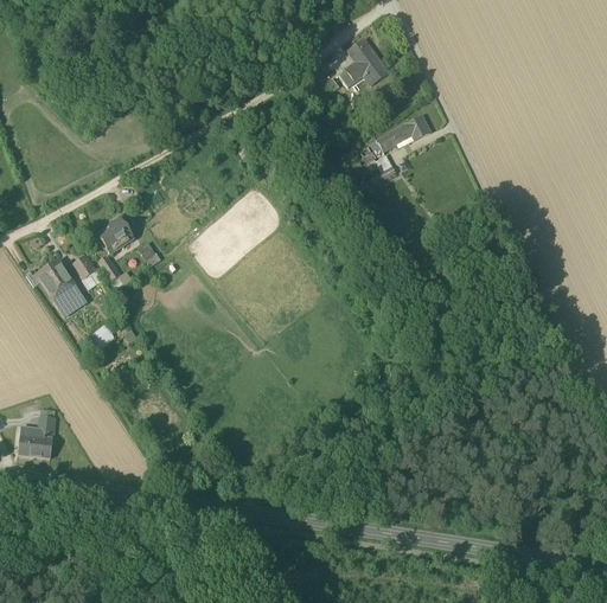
[(346,72),(353,83),(363,76),(370,85),(388,72),(363,39),(346,51),(358,65),(349,72),(347,72),(346,72)]
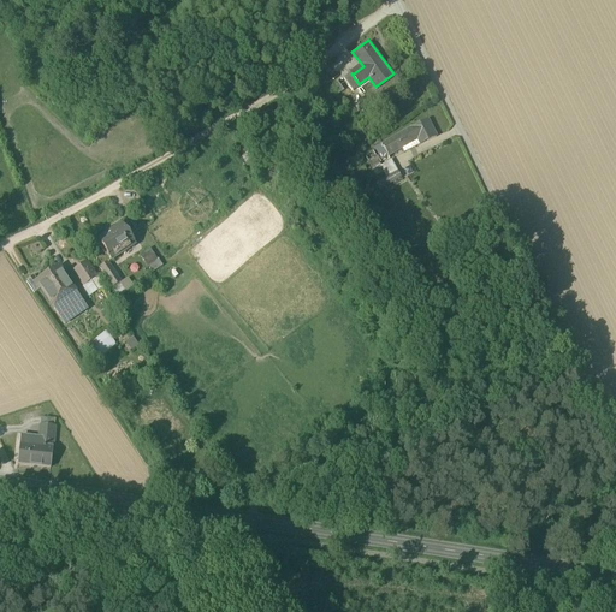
[(321,66),(333,84),(337,81),(330,69),(331,67),(327,61),(321,66)]
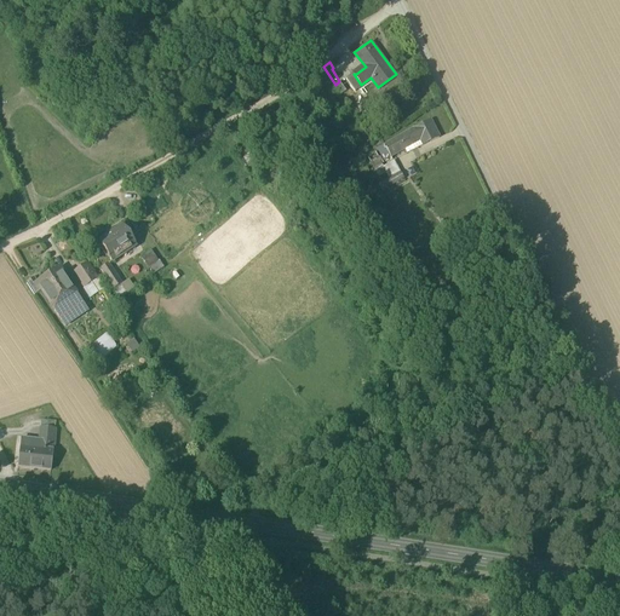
[(334,85),(344,97),(359,86),(361,85),(354,74),(355,74),(352,72),(339,81),(336,85),(334,85)]
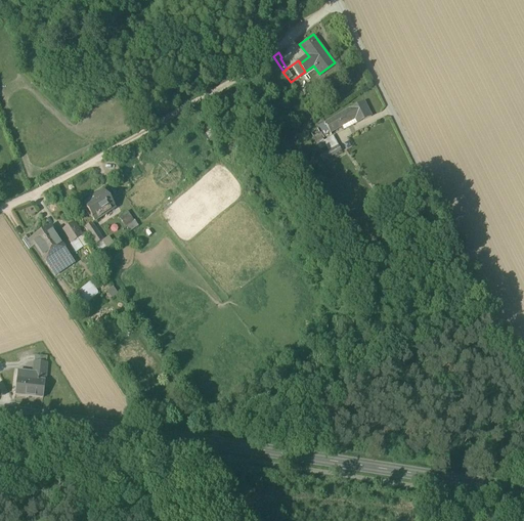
[(309,81),(319,74),(313,66),(305,72),(303,73),(309,81)]
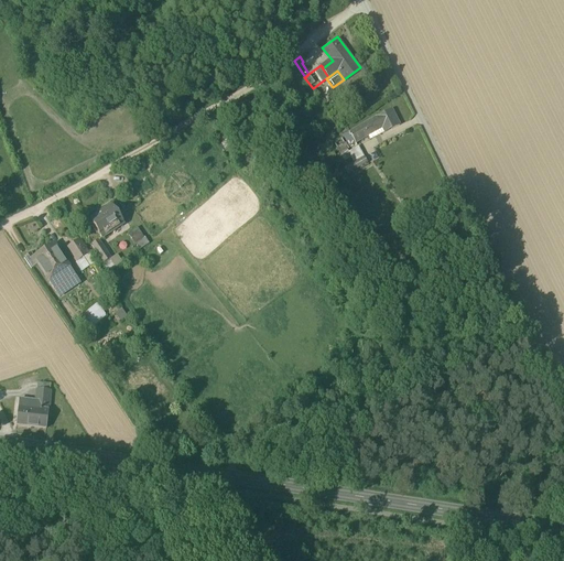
[(355,141),(368,135),(369,138),(399,123),(391,108),(377,115),(349,131),(355,141)]
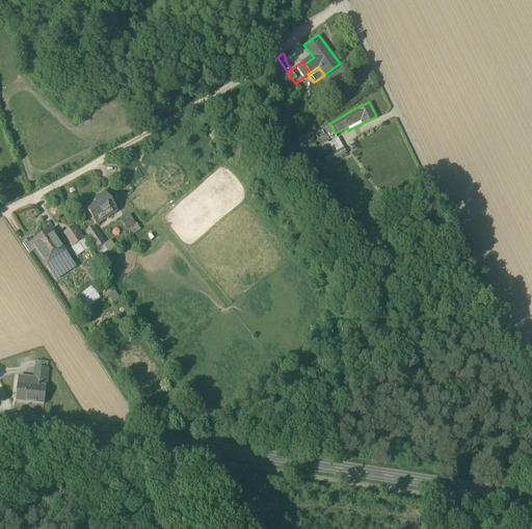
[(203,130),(212,143),(220,137),(211,124),(203,130)]
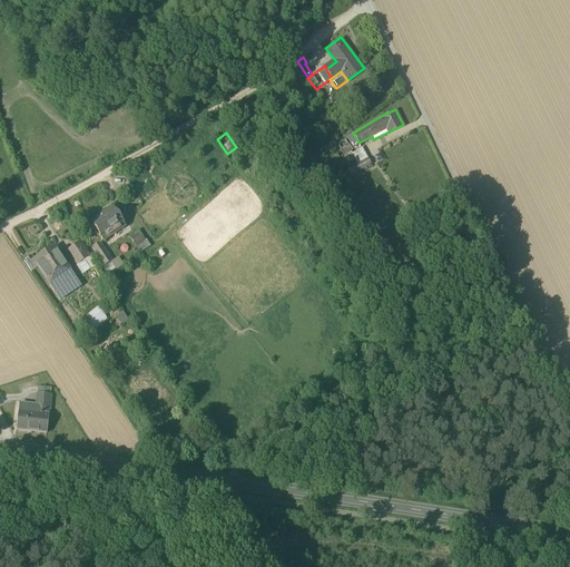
[(346,136),(353,146),(359,143),(353,133),(346,136)]
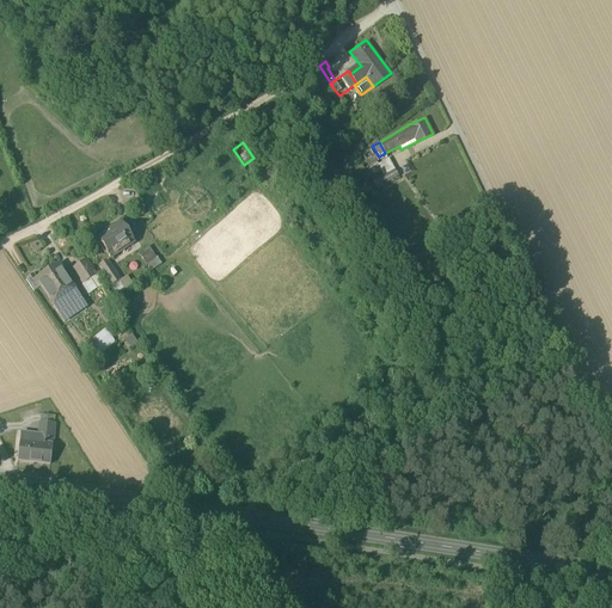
[(363,153),(374,172),(381,169),(378,164),(378,163),(371,148),(363,153)]
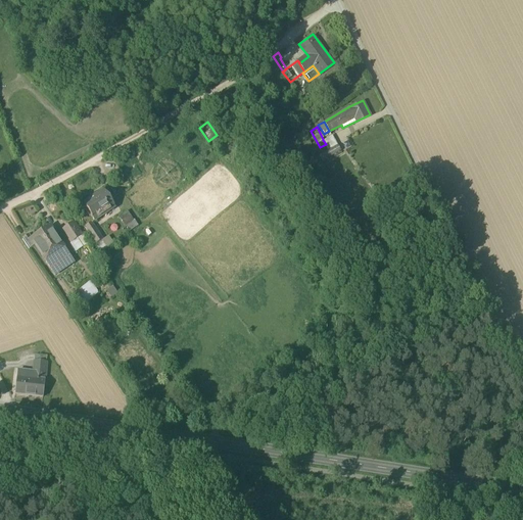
[(326,144),(328,149),(337,144),(332,134),(323,139),(323,140),(326,144)]
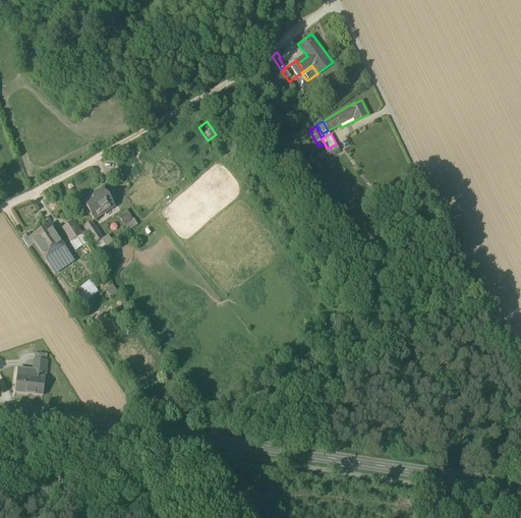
[(317,155),(321,159),(339,149),(336,144),(327,149),(317,155)]
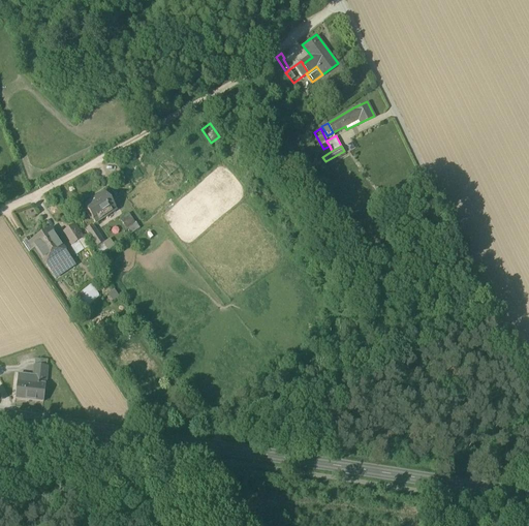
[(84,204),(96,221),(116,208),(104,190),(84,204)]
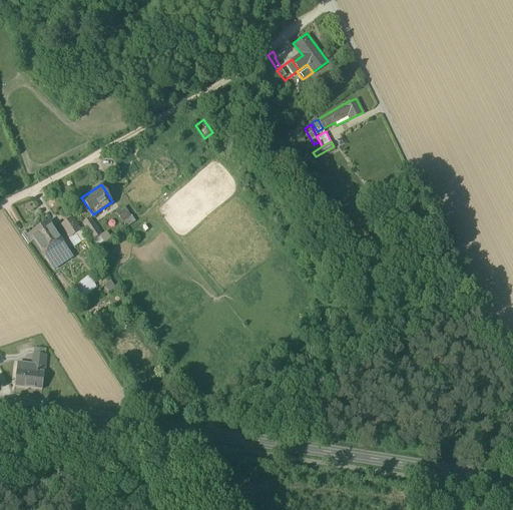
[(116,209),(122,219),(130,214),(124,204),(116,209)]
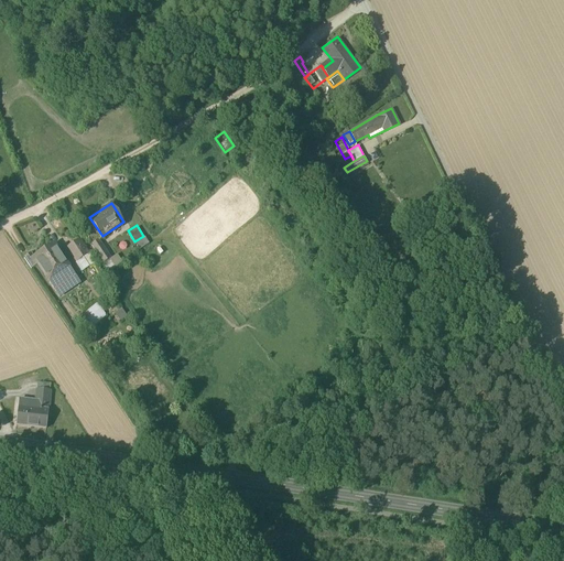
[(65,246),(76,260),(83,256),(89,251),(79,237),(65,246)]
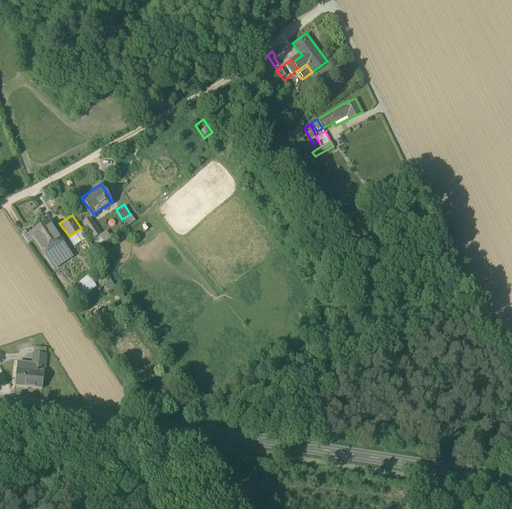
[(83,220),(94,237),(95,236),(101,232),(90,216),(83,220)]
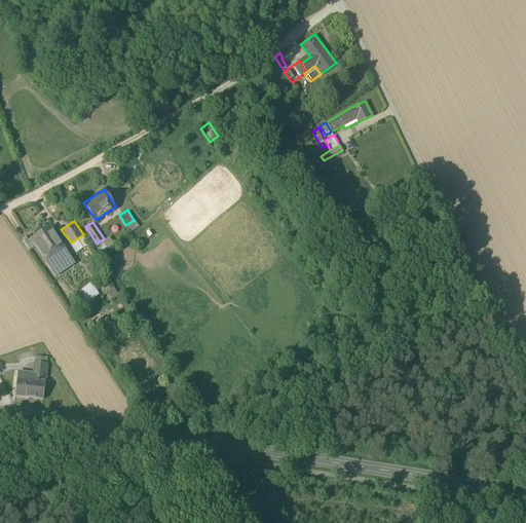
[(40,254),(54,275),(74,262),(65,248),(50,226),(35,235),(37,239),(34,241),(36,245),(41,253),(40,254)]
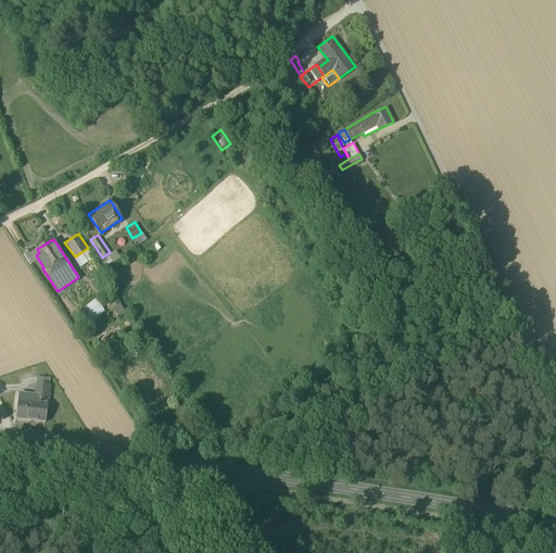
[(23,252),(30,263),(38,259),(36,255),(34,252),(30,247),(23,252)]
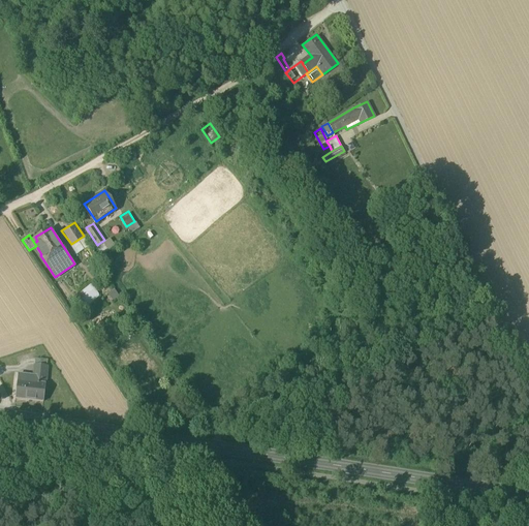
[(84,236),(78,240),(84,248),(90,245),(84,236)]
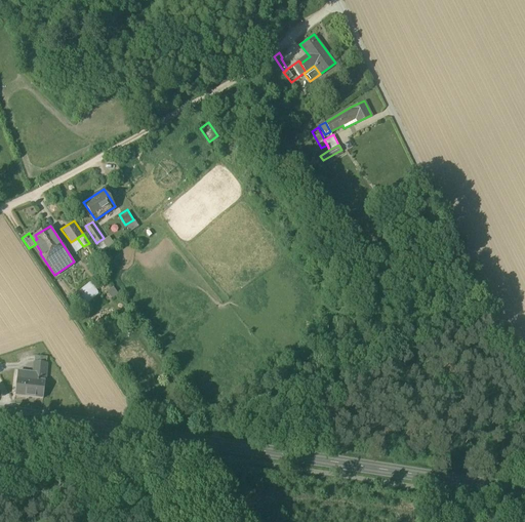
[(104,238),(97,242),(103,250),(114,243),(109,235),(104,238)]
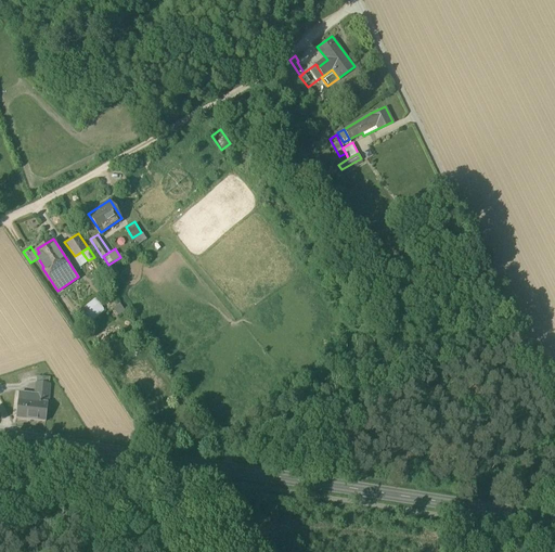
[(80,266),(88,260),(81,252),(75,256),(80,266)]
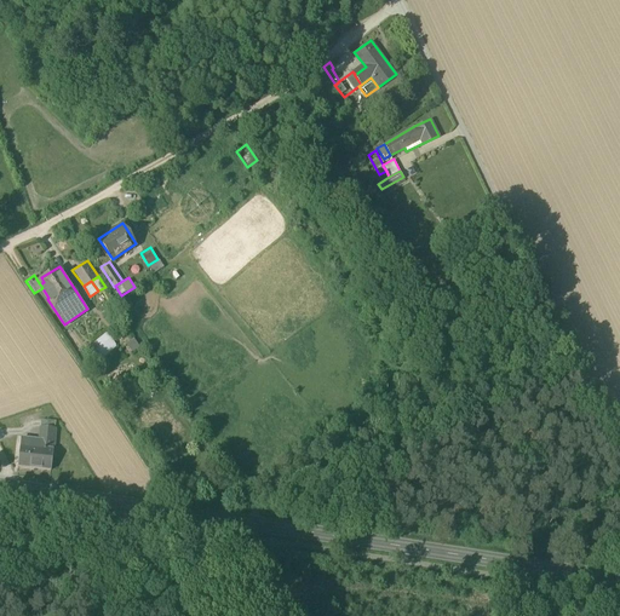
[(85,346),(95,360),(116,344),(107,330),(85,346)]
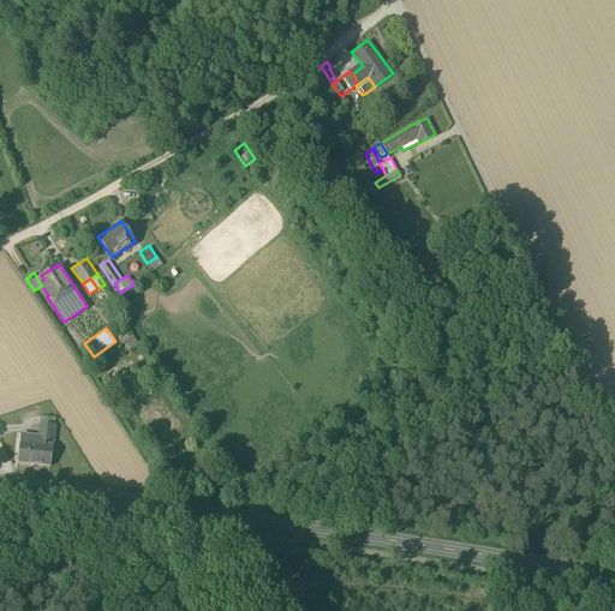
[(132,334),(125,340),(130,348),(138,342),(132,334)]
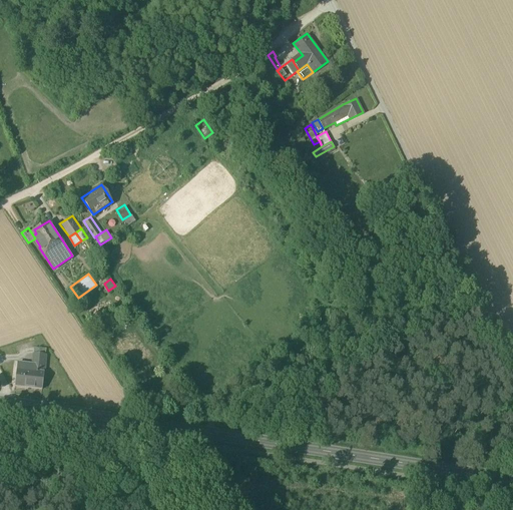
[(31,369),(43,370),(46,352),(45,352),(33,351),(32,362),(31,369)]
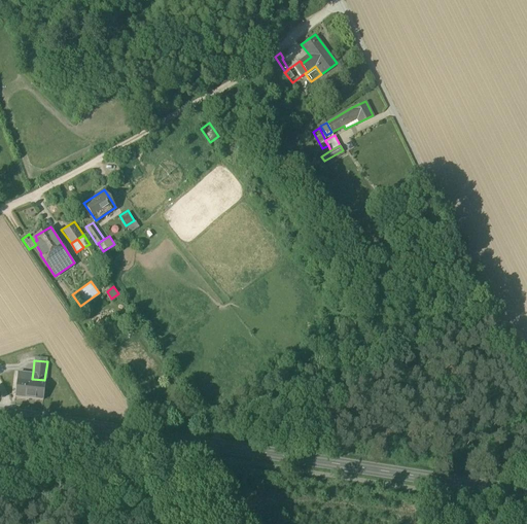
[(18,370),(16,377),(32,379),(33,372),(18,370)]
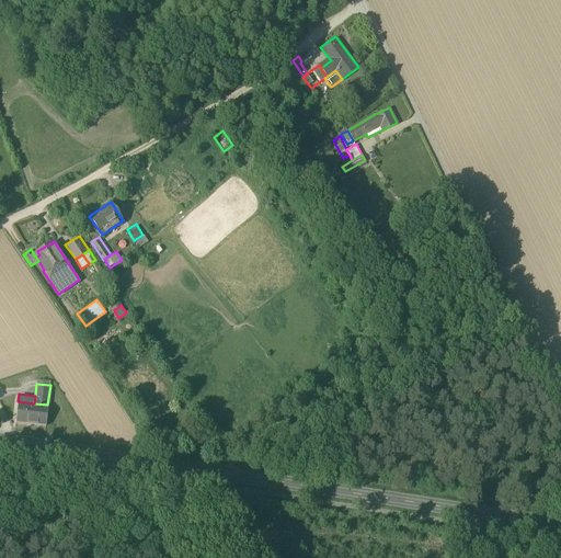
[(47,405),(34,403),(18,401),(15,419),(46,423),(47,405)]
